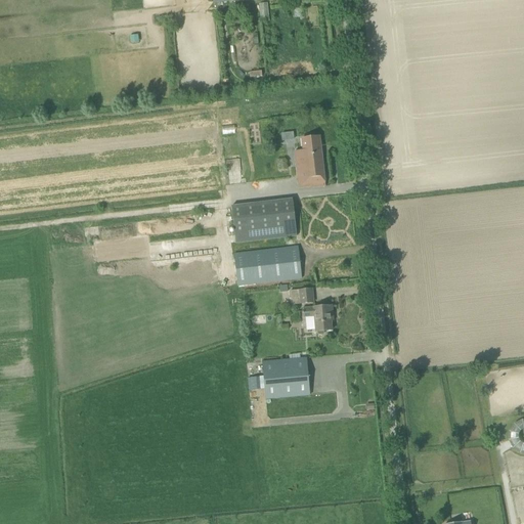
[(294,140),(293,133),(282,134),(284,141),(294,140)]
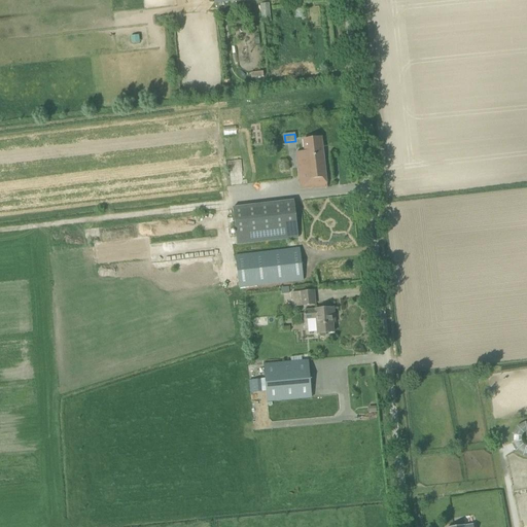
[(321,137),(302,140),(304,151),(295,152),(300,190),(326,187),(321,137)]
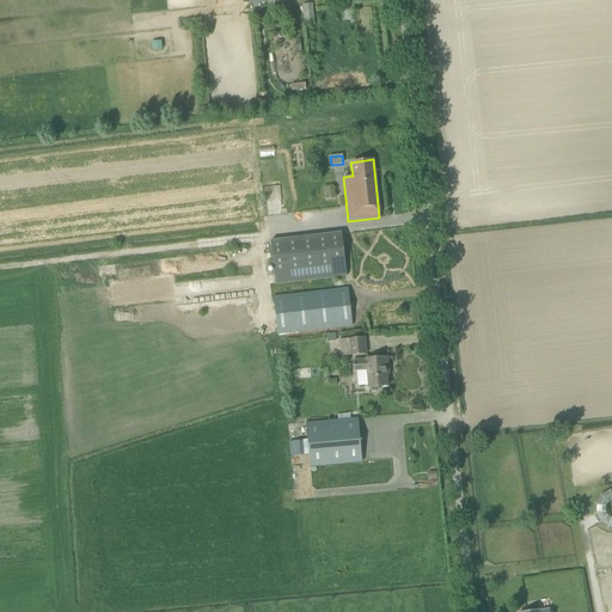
[(275,286),(347,277),(341,232),(269,242),(275,286)]
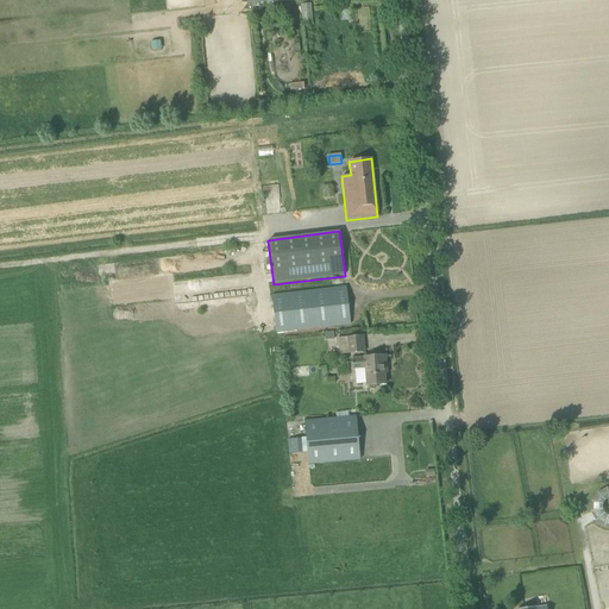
[(271,295),(276,333),(350,324),(346,287),(271,295)]
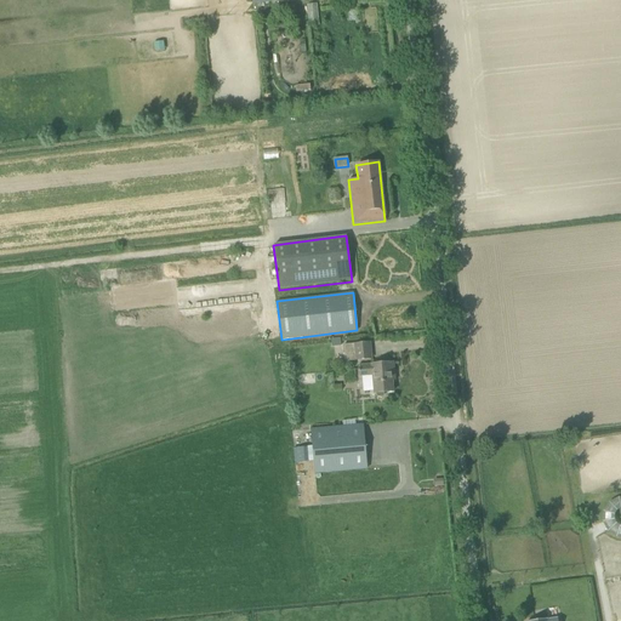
[(340,336),(330,336),(331,347),(341,346),(340,336)]
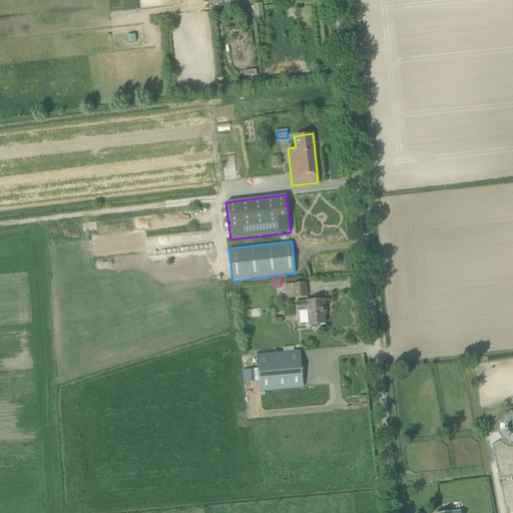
[(285,299),(294,298),(294,299),(307,298),(306,283),(283,285),(285,299)]
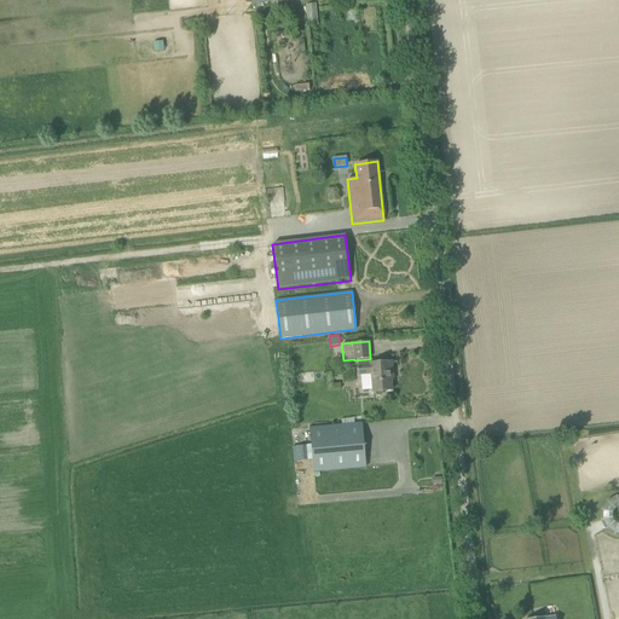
[(380,363),(357,364),(357,376),(371,375),(372,392),(374,392),(375,394),(376,395),(381,395),(382,393),(382,392),(392,391),(389,372),(392,372),(392,362),(380,363)]
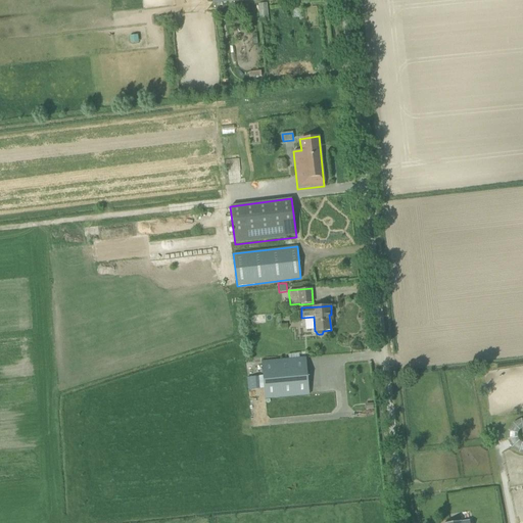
[(305,358),(262,362),(263,377),(264,388),(265,398),(308,394),(305,358)]
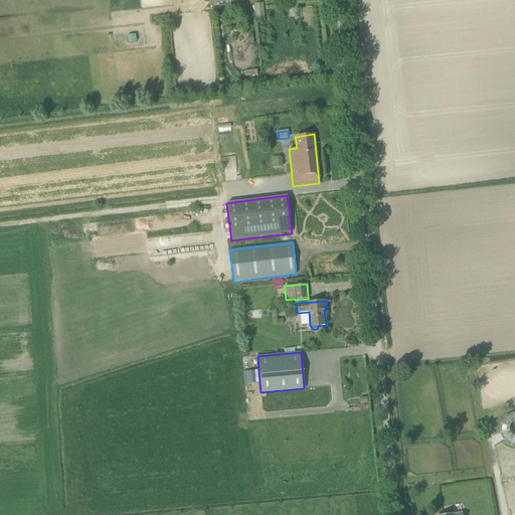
[(245,383),(260,382),(259,371),(244,372),(245,383)]
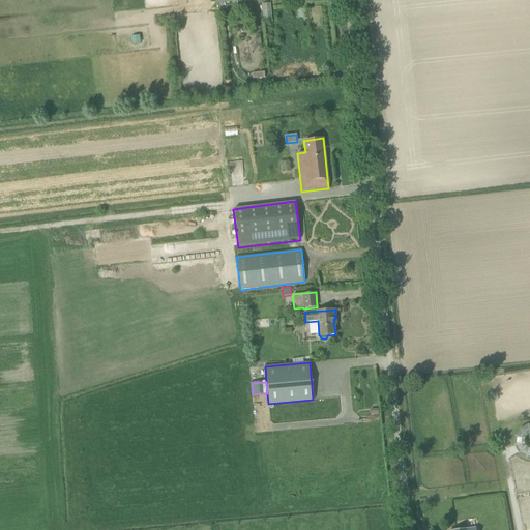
[(529,424),(528,425),(520,430),(514,438),(514,446),(519,454),(526,460),(529,460),(529,424)]
